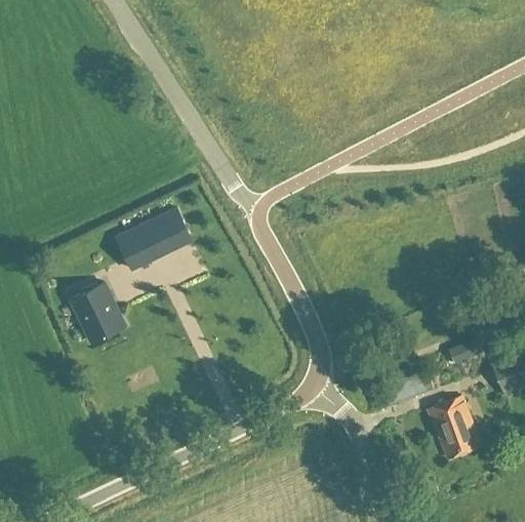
[(15,86),(5,87),(8,109),(18,108),(15,86)]
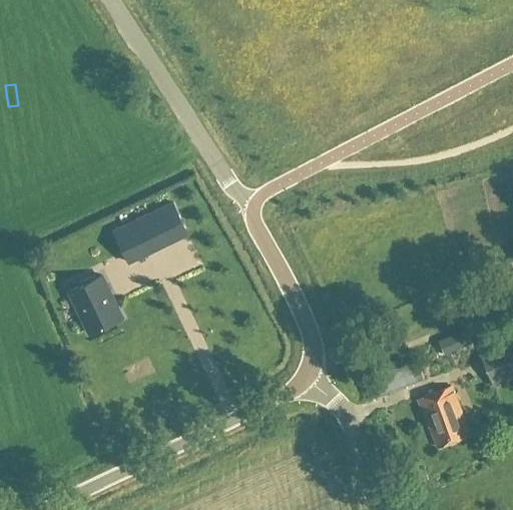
[(39,128),(43,138),(59,133),(56,122),(39,128)]
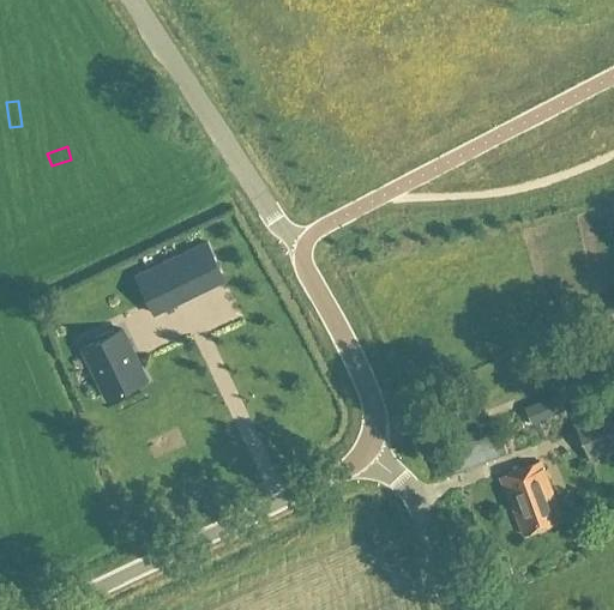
[(224,283),(206,247),(136,281),(154,318),(224,283)]
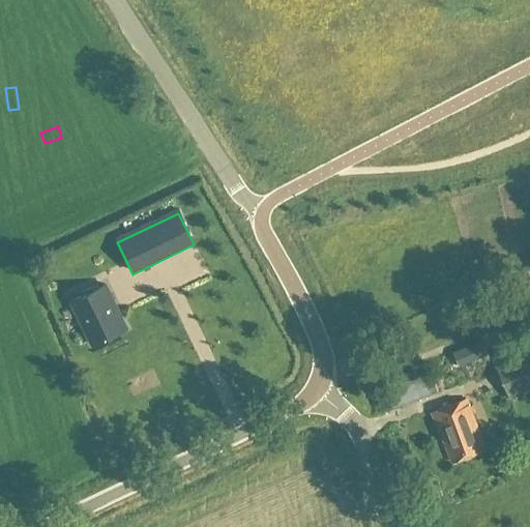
[(92,348),(126,332),(118,316),(116,316),(111,305),(113,304),(105,288),(71,304),(92,348)]
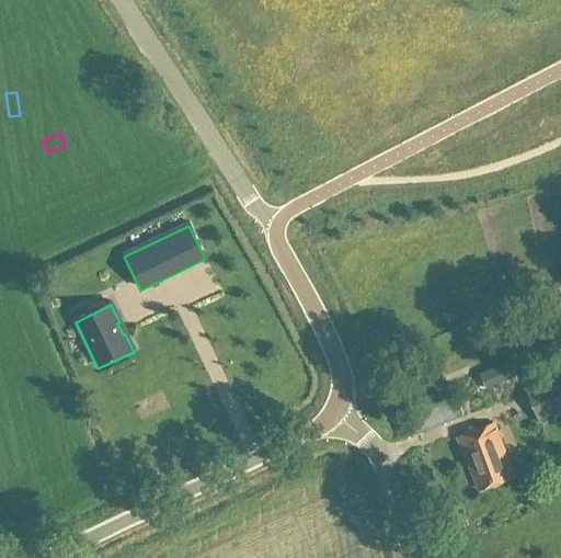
[(493,372),(480,377),(485,390),(499,385),(493,372)]
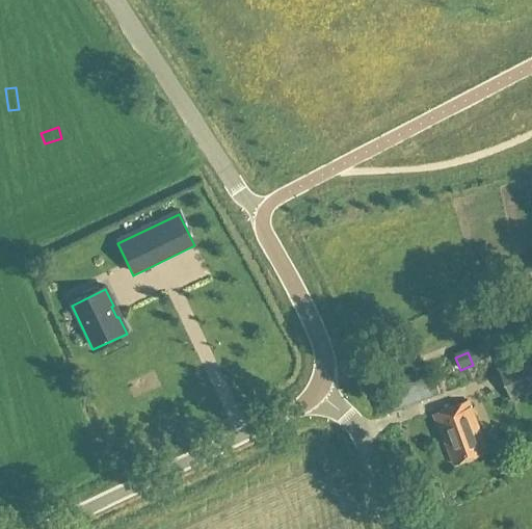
[(531,356),(498,371),(511,403),(531,394),(531,356)]
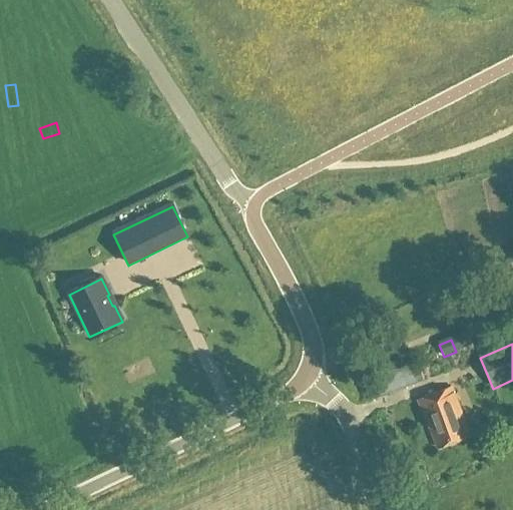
[(418,403),(437,451),(470,438),(451,390),(418,403)]
